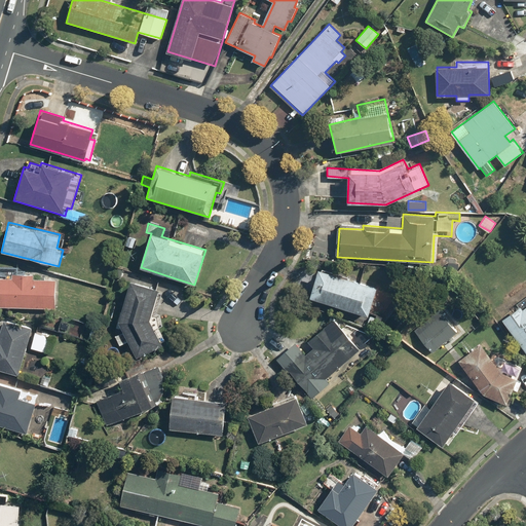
[(0,266),(0,277),(0,306),(57,309),(58,279),(35,278),(35,274),(17,273),(17,267),(0,266)]
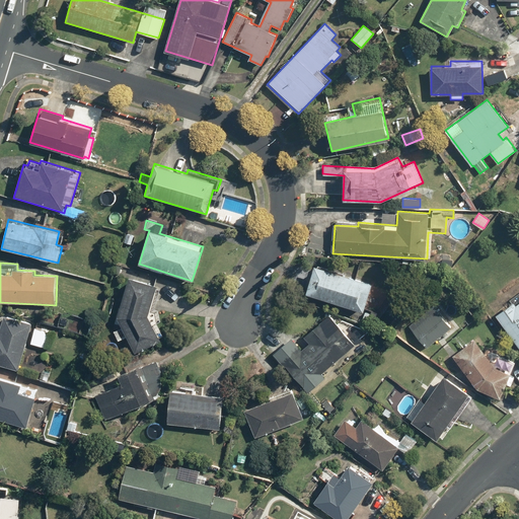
[(120,276),(122,267),(108,264),(106,273),(120,276)]
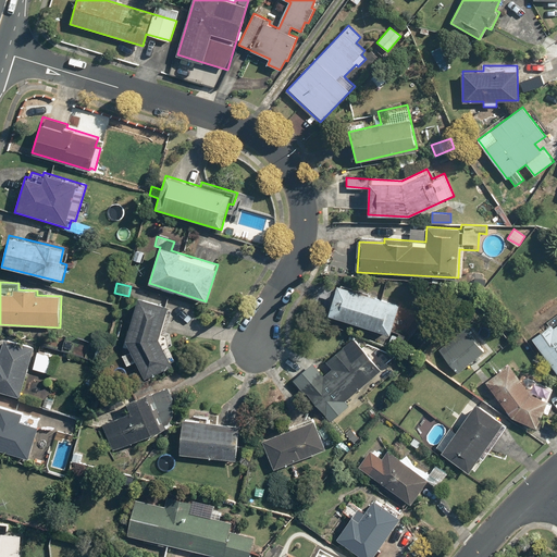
[(399,304),(337,285),(327,313),(391,333),(399,304)]
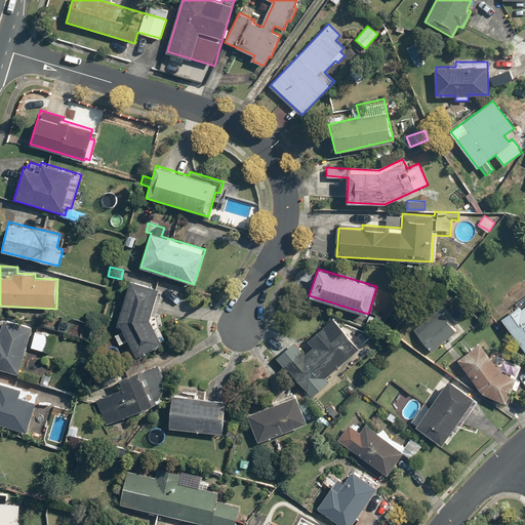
[(119,320),(124,331),(114,335),(118,345),(127,340),(134,357),(166,342),(152,309),(160,281),(127,272),(125,279),(130,280),(119,320)]
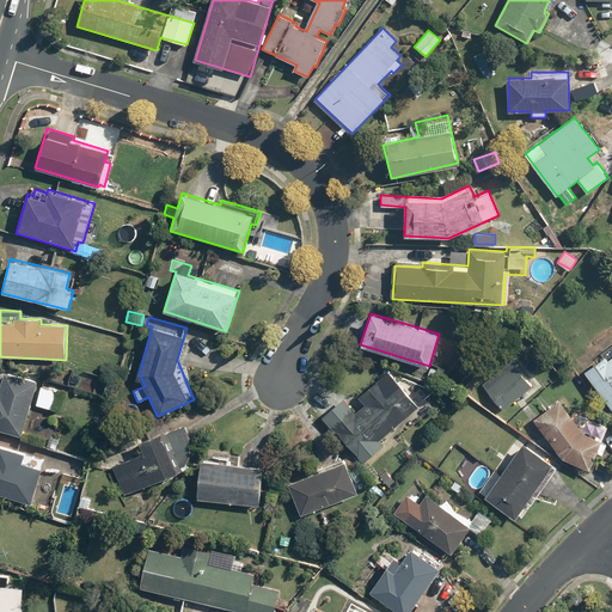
[(601,359),(586,371),(611,408),(611,346),(599,355),(601,359)]
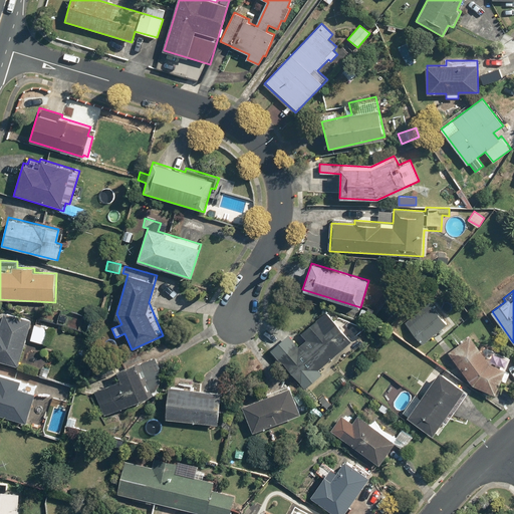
[(448,324),(430,303),(405,323),(422,344),(448,324)]
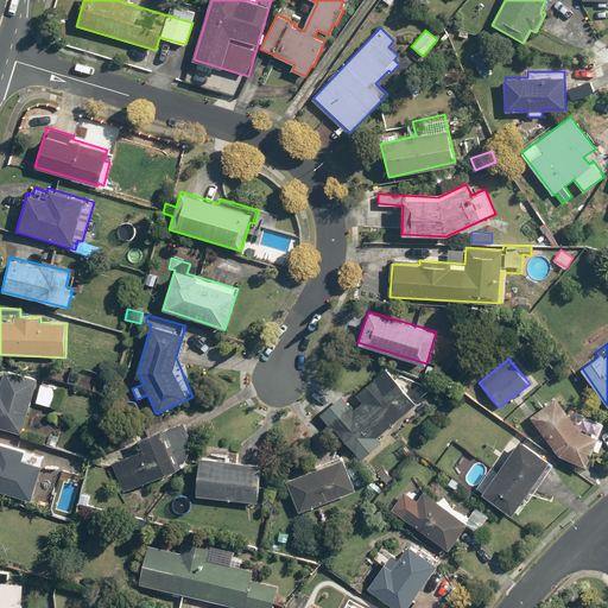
[(0,426),(20,434),(39,379),(5,368),(0,384),(0,426)]
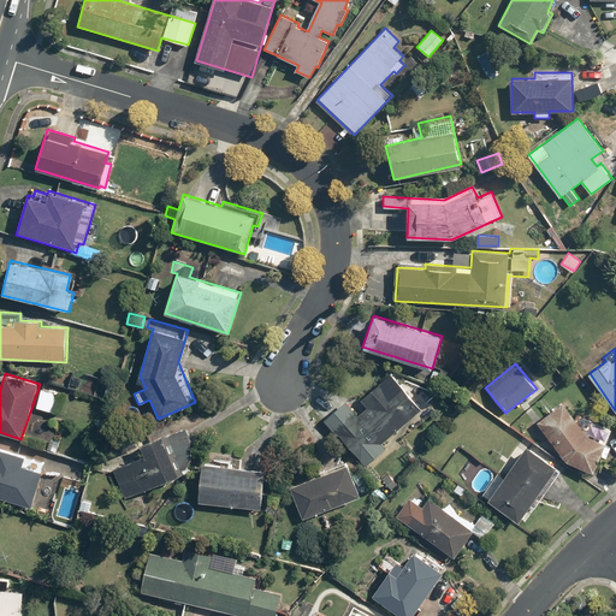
[(397,458),(384,443),(404,425),(410,431),(427,416),(421,410),(438,396),(434,390),(400,378),(396,380),(390,374),(362,398),(369,406),(356,416),(348,407),(330,422),(362,461),(374,450),(389,467),(397,458)]
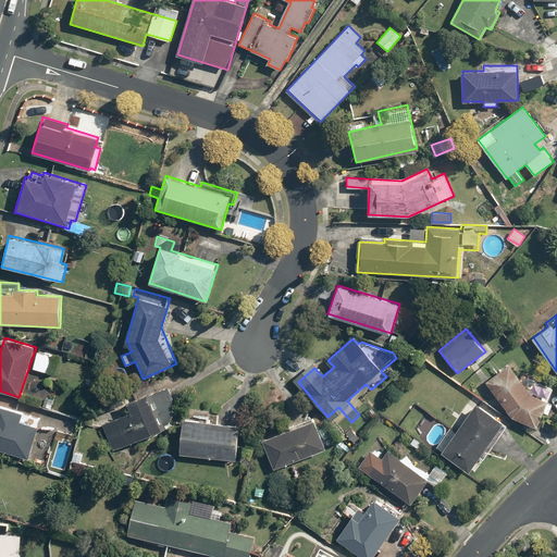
[(553,405),(547,403),(553,391),(529,380),(525,386),(509,363),(485,380),(512,417),(536,428),(544,411),(548,413),(553,405)]
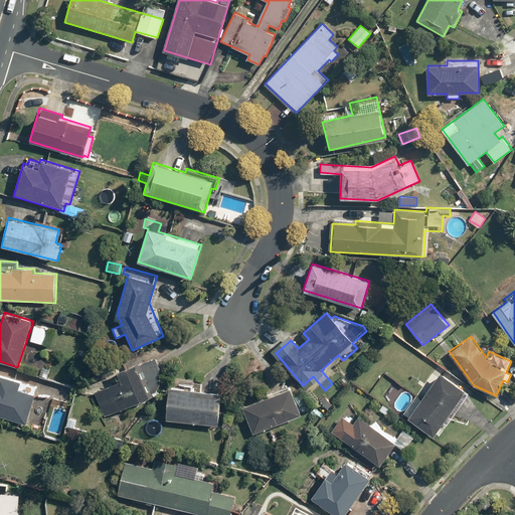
[(104,415),(134,403),(136,406),(150,401),(142,382),(161,374),(154,356),(91,381),(104,415)]
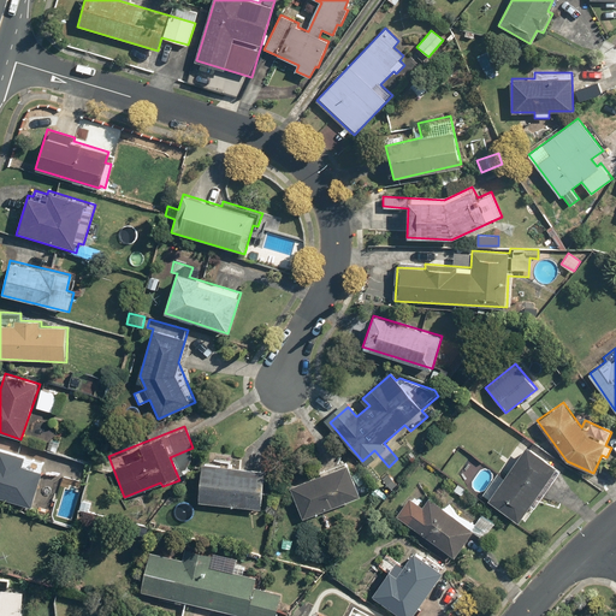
[(523,523),(561,471),(526,446),(489,499),(523,523)]
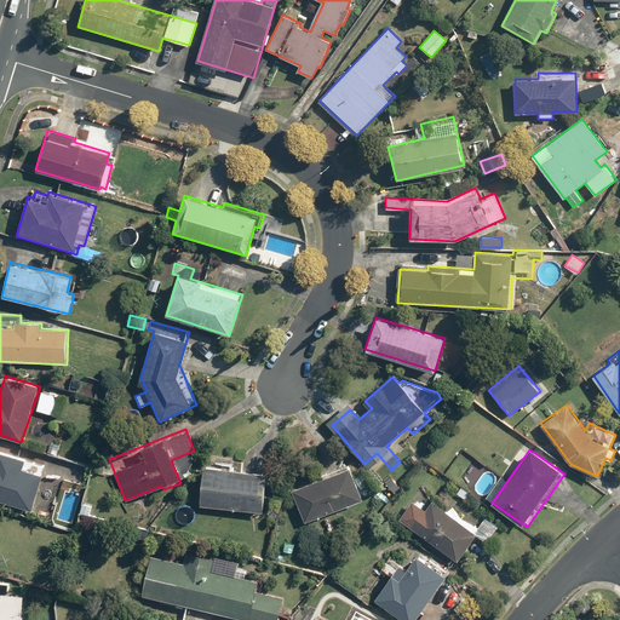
[(0,500),(32,511),(46,466),(0,451),(0,500)]
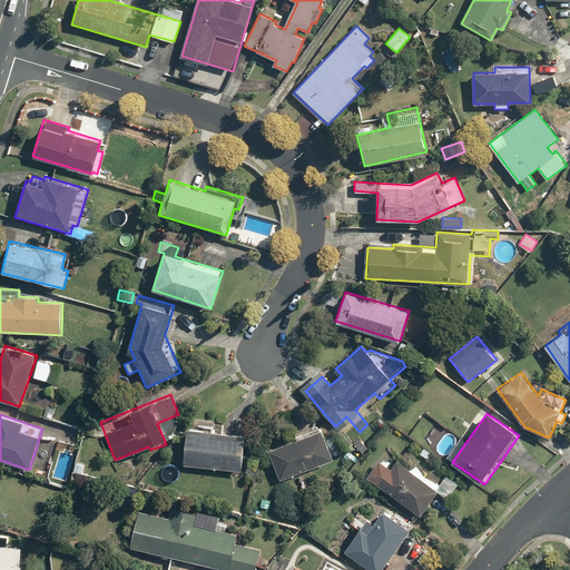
[(198,425),(197,430),(187,429),(184,464),(241,471),(244,435),(214,432),(214,426),(198,425)]
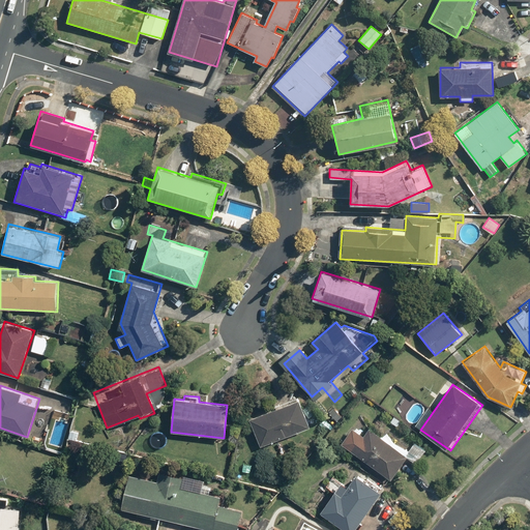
[(311,425),(299,399),(249,420),(261,446),(311,425)]
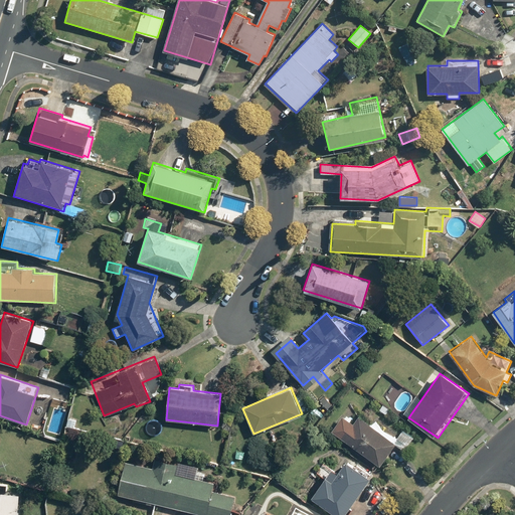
[(343,416),(332,432),(380,467),(397,442),(360,414),(353,423),(343,416)]
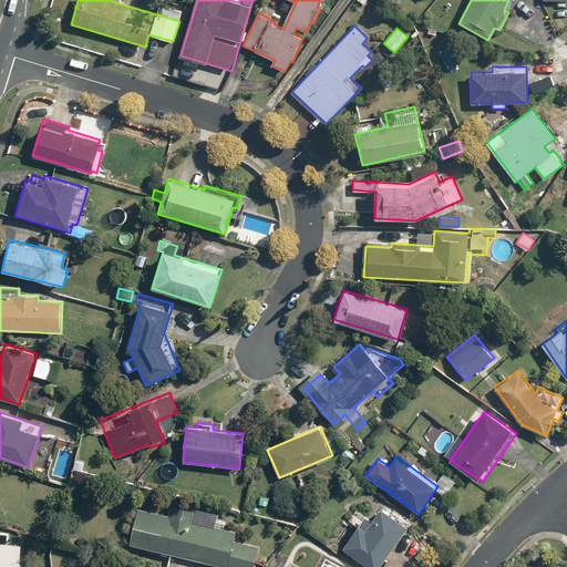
[(137,507),(129,545),(225,566),(253,566),(259,543),(236,537),(237,531),(222,527),(225,515),(171,503),(168,514),(137,507)]
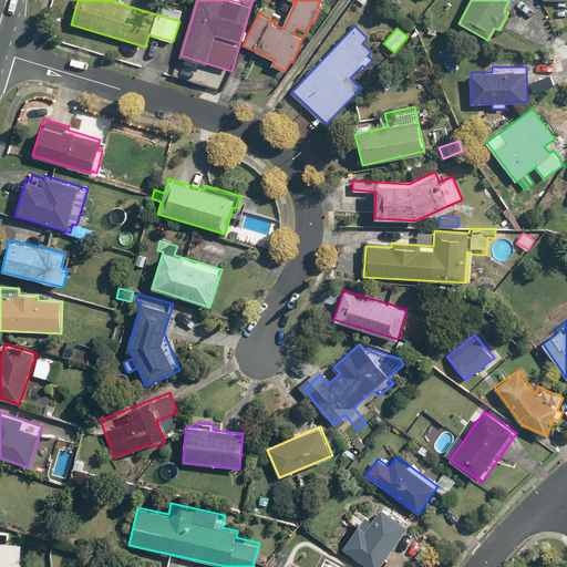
[(371,566),(378,566),(406,526),(380,507),(371,519),(366,516),(343,548),(371,566)]
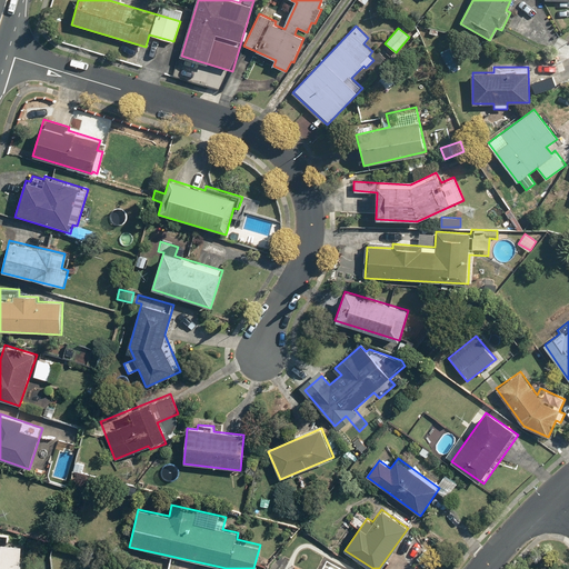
[(0,568),(19,568),(21,547),(2,546),(1,559),(0,559),(0,568)]
